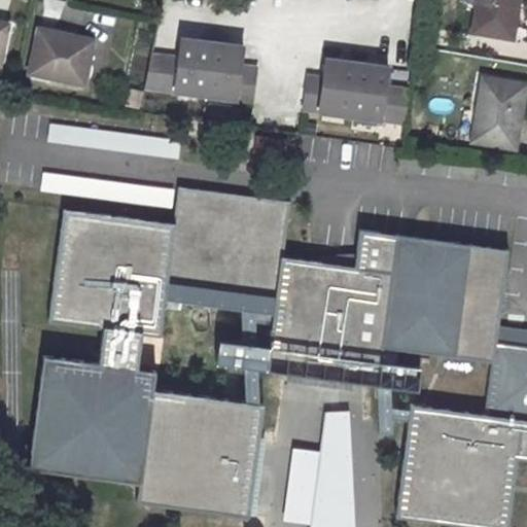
[(511,36),(517,0),(477,0),(471,29),(511,36)]
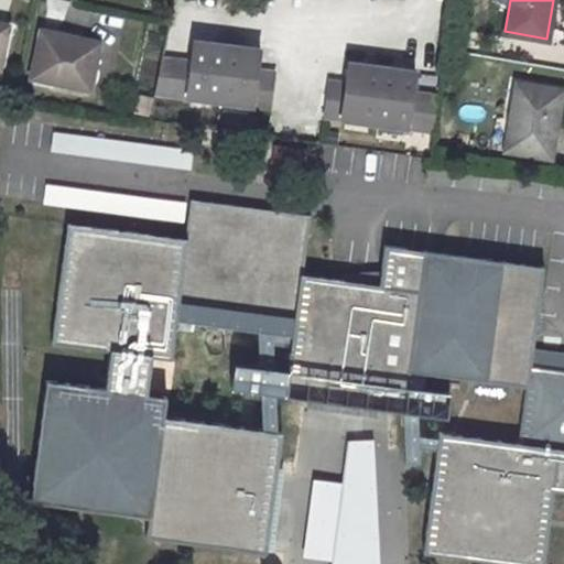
[(88,88),(99,40),(41,28),(30,76),(88,88)]
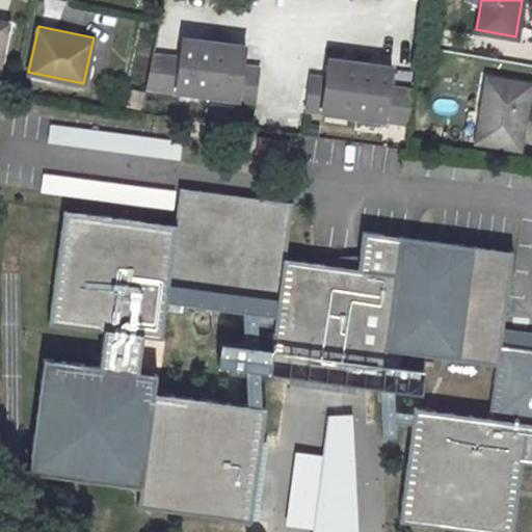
[(181,58),(177,90),(255,100),(259,68),(243,67),(246,47),(183,38),(181,58)]
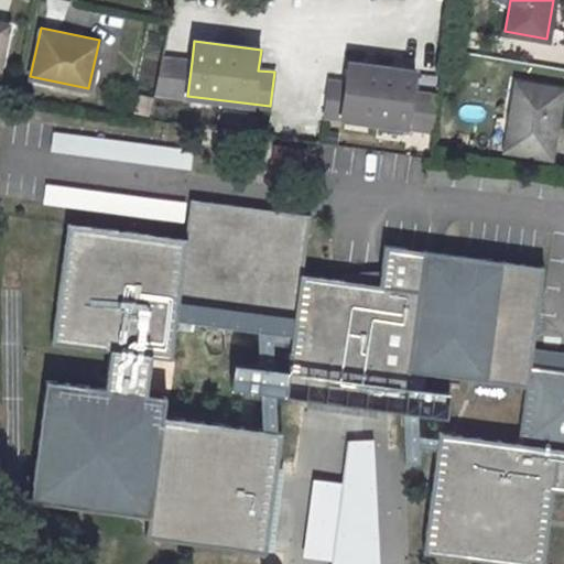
[(180,61),(162,58),(155,91),(175,94),(180,61)]
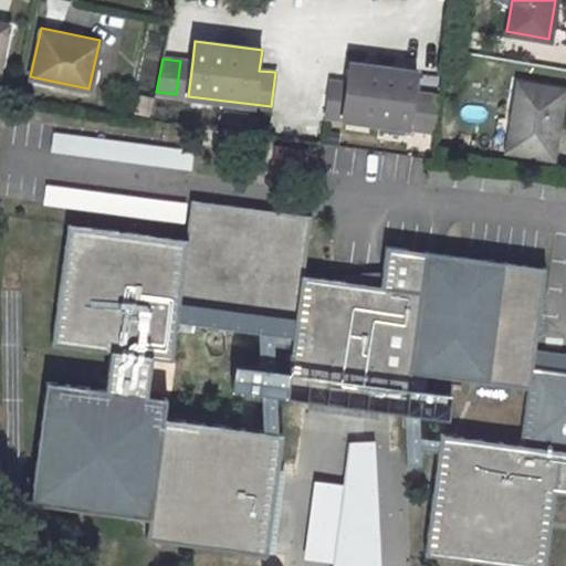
[(192,62),(180,61),(176,94),(188,96),(192,62)]
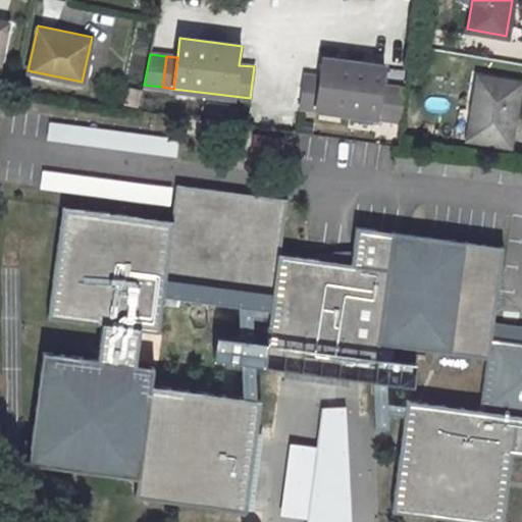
[(398,87),(382,86),(384,66),(323,58),(321,77),(305,75),(301,106),(393,118),(398,87)]
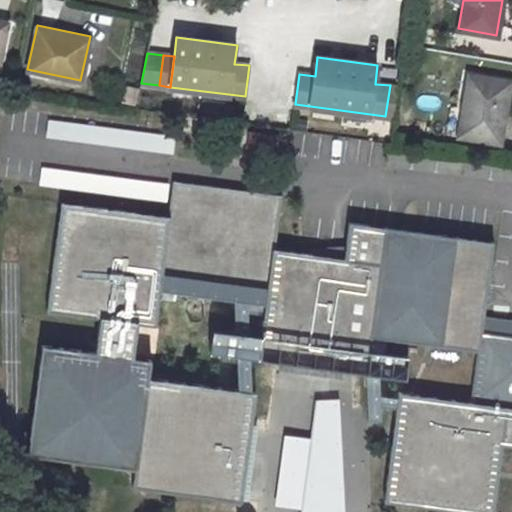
[(511,87),(511,77),(471,70),(461,131),(502,138),(511,87)]
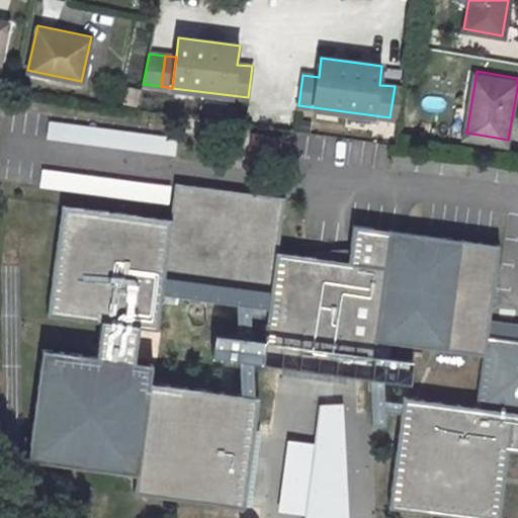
[(395,86),(390,117),(400,118),(405,88),(395,86)]
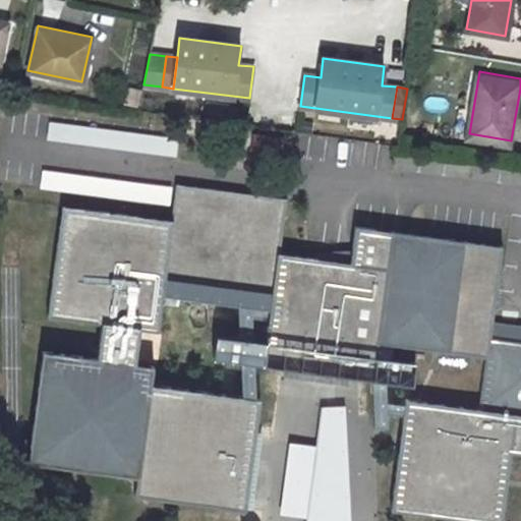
[(167,137),(50,122),(47,139),(174,156),(177,156),(179,139),(167,137)]
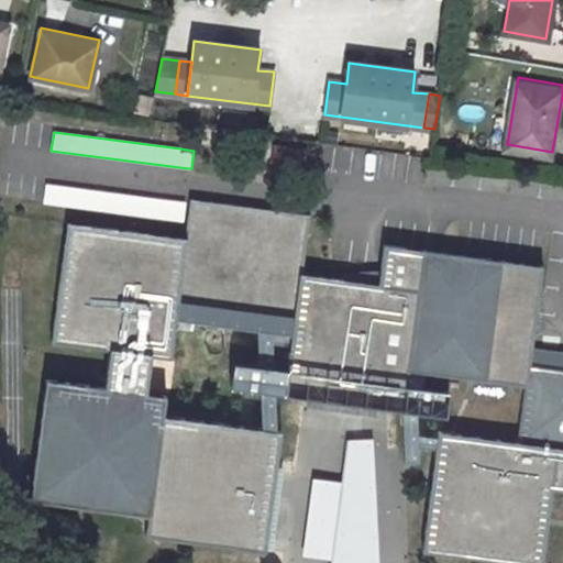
[(186,202),(46,184),(44,203),(185,221),(186,202)]
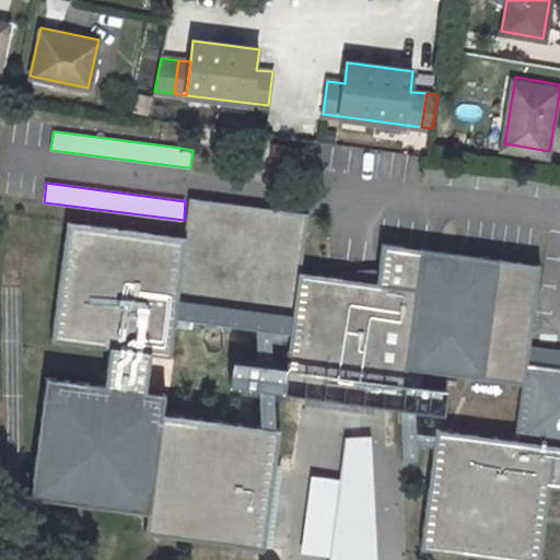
[(286,387),(304,389),(383,400),(398,403),(404,447),(417,447),(434,446),(422,546),(537,559),(539,559),(545,524),(546,516),(550,486),(559,486),(559,368),(526,364),(528,343),(559,348),(559,306),(540,304),(535,303),(540,267),(453,254),(441,253),(384,245),(378,283),(330,277),(298,273),(308,213),(191,197),(187,236),(67,222),(55,337),(115,346),(111,374),(108,386),(48,377),(31,496),(148,512),(146,533),(265,548),(275,470),(280,427),(286,387)]
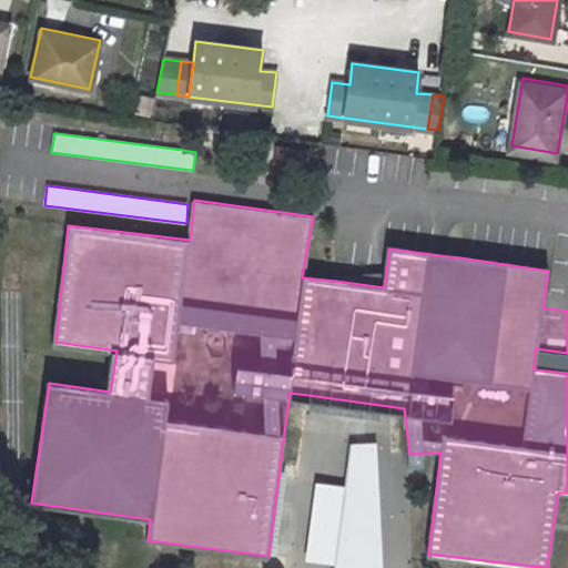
[(567,353),(536,348),(534,369),(567,373),(567,353)]
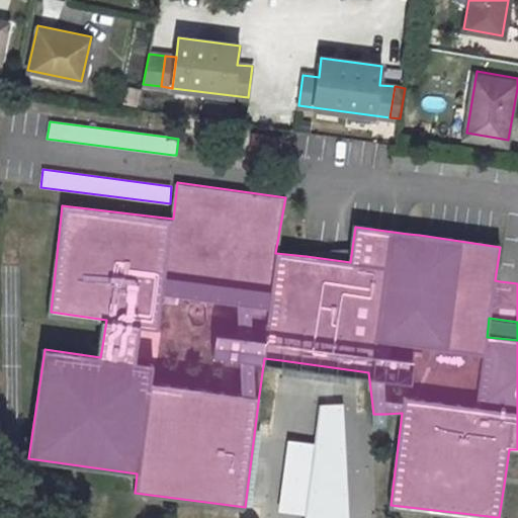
[(352,517),(350,402),(321,402),(321,439),(286,439),(288,511),(308,511),(308,517),(352,517)]
